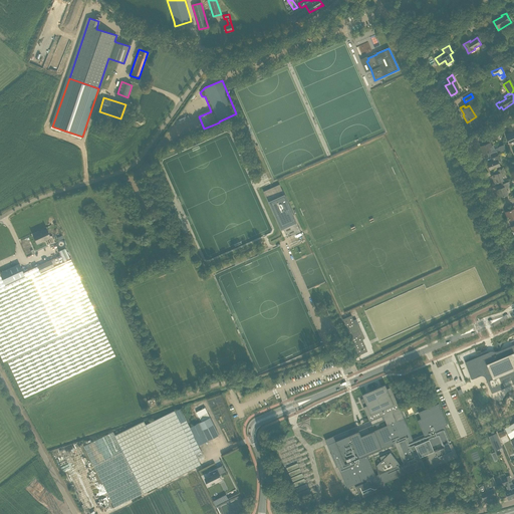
[(177,124),(190,120),(189,115),(176,119),(177,124)]
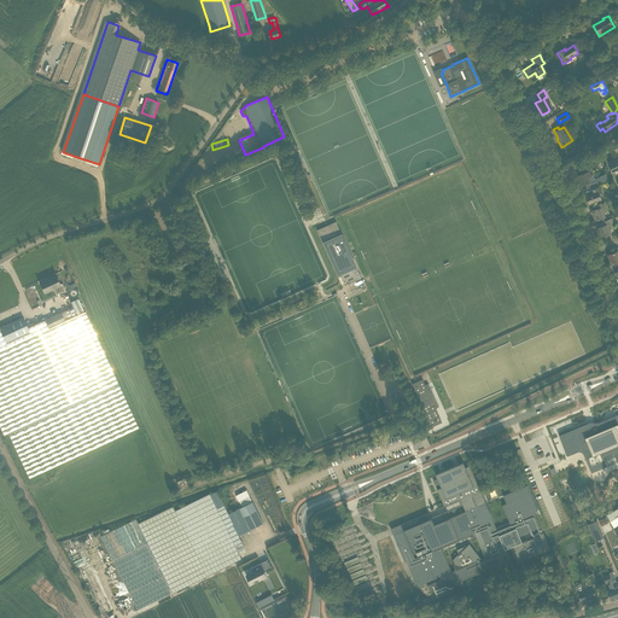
[(617,159),(617,158),(607,162),(610,167),(612,172),(612,173),(617,170),(617,172),(617,159)]
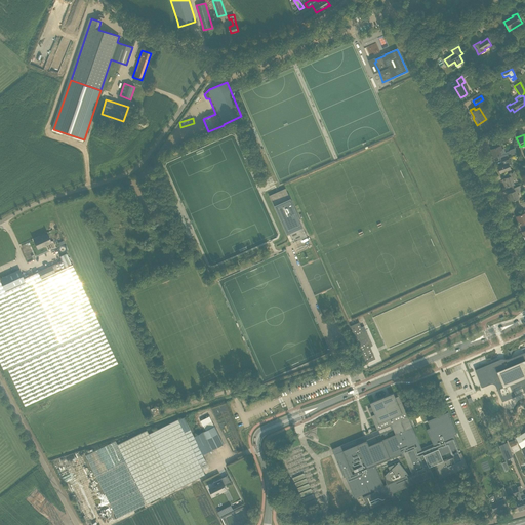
[(496,148),(490,150),(493,158),(499,156),(500,160),(510,157),(518,153),(516,148),(510,150),(510,151),(508,152),(506,153),(503,149),(502,150),(500,146),(499,144),(498,144),(499,147),(496,148)]
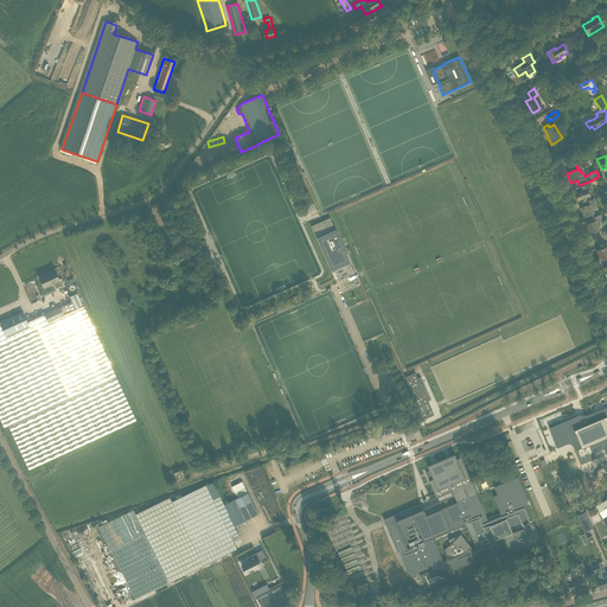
[(581,191),(576,192),(579,200),(587,197),(590,196),(589,192),(589,191),(588,186),(590,185),(588,181),(587,183),(585,183),(585,184),(580,185),(581,191)]
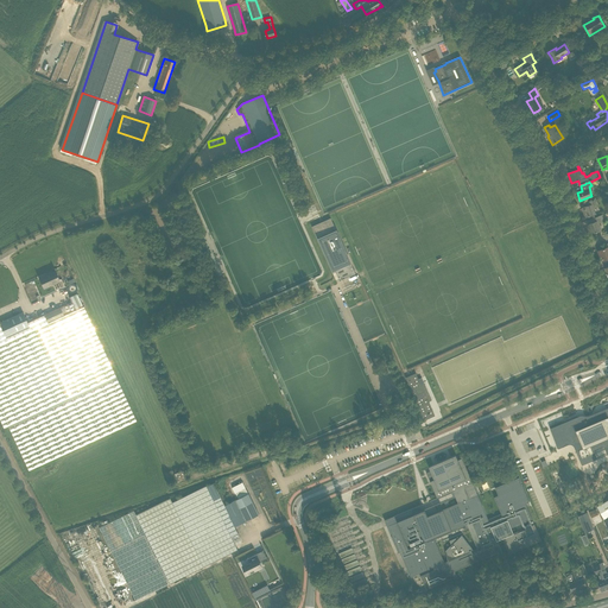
[(595,198),(591,200),(587,202),(588,206),(582,208),(586,217),(595,214),(593,208),(597,207),(595,198)]
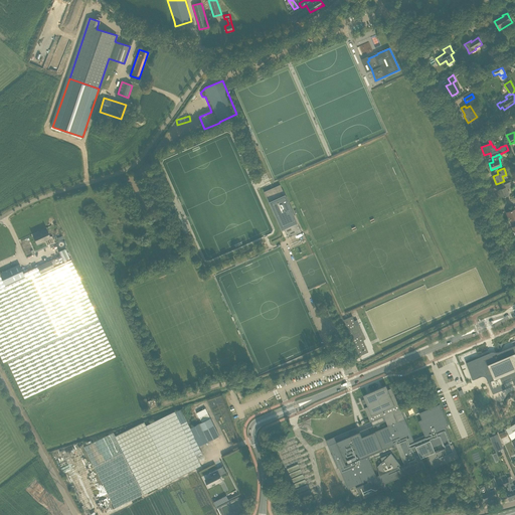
[(509,195),(507,190),(507,189),(510,188),(512,187),(510,182),(502,185),(503,188),(498,190),(501,198),(509,195)]
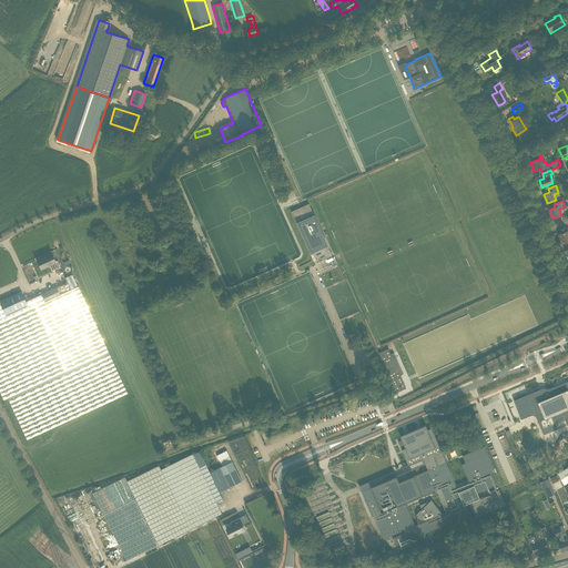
[(308,204),(292,212),(311,256),(314,254),(317,263),(323,260),(322,259),(325,257),(325,259),(332,256),(308,204)]
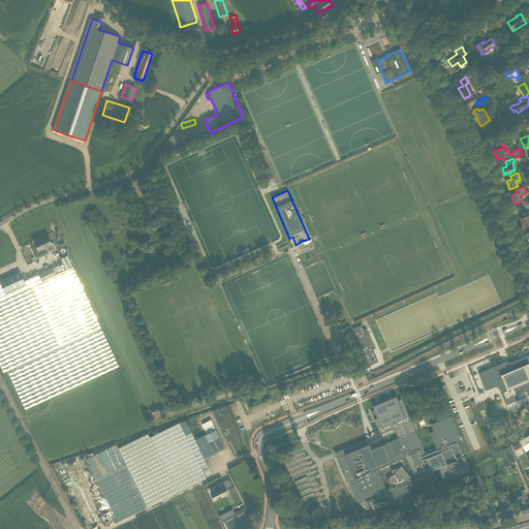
[(37,252),(42,250),(53,245),(50,240),(48,236),(33,242),(37,252)]
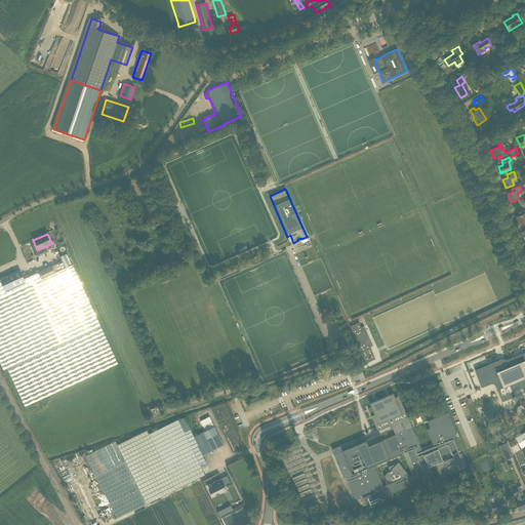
[(0,362),(3,369),(7,367),(25,406),(117,363),(73,265),(65,269),(62,260),(24,278),(19,270),(0,278),(0,362)]
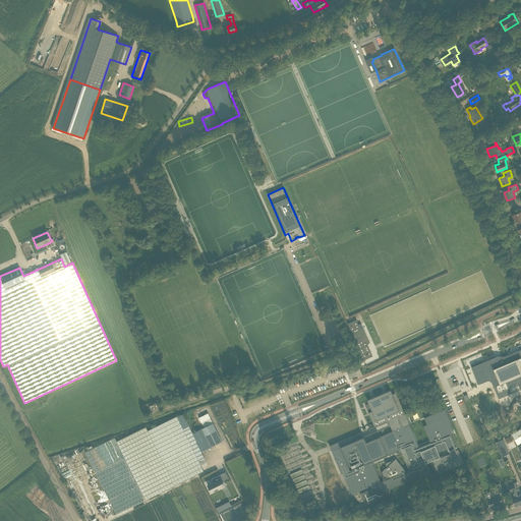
[(356,320),(348,324),(362,355),(364,360),(372,356),(370,351),(367,344),(370,343),(363,329),(361,324),(359,325),(356,320)]
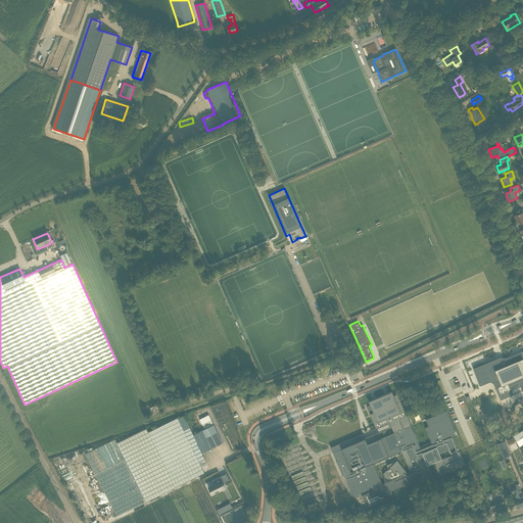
[(487,364),(474,369),(480,385),(487,382),(494,379),(495,383),(493,384),(497,392),(501,399),(513,394),(511,387),(519,383),(522,390),(522,389),(522,351),(505,360),(507,365),(502,367),(498,359),(487,364)]
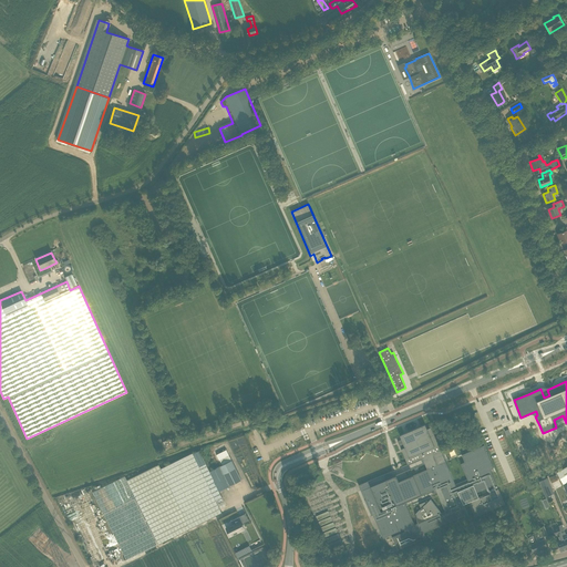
[(405,447),(403,449),(401,449),(403,454),(408,464),(422,457),(426,470),(397,482),(394,476),(361,491),(371,515),(373,514),(383,538),(404,529),(404,532),(392,537),(398,550),(415,543),(425,538),(425,537),(424,533),(467,514),(464,504),(468,502),(475,517),(505,504),(498,488),(491,492),(488,487),(496,484),(490,470),(494,467),(484,445),(462,455),(464,462),(461,464),(467,478),(455,484),(434,435),(431,428),(428,429),(425,424),(400,435),(405,447)]
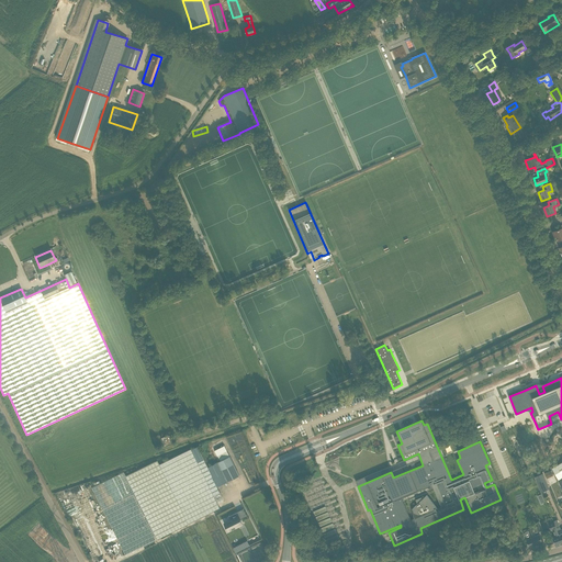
[(164,446),(172,444),(169,435),(161,437),(164,446)]
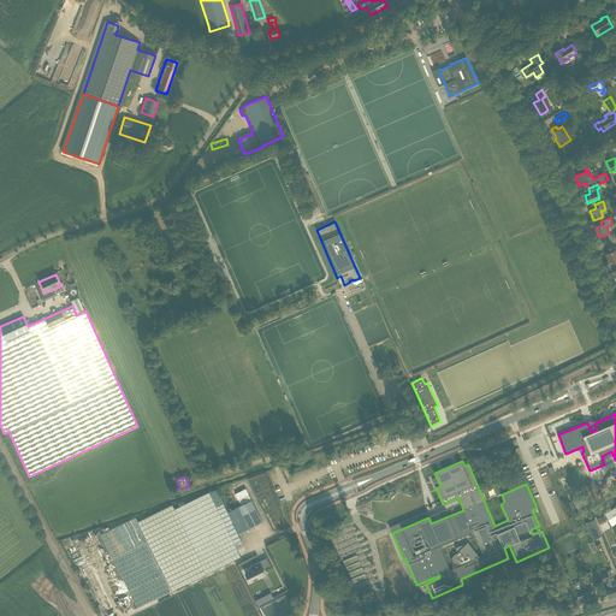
[(209,493),(208,493),(208,492),(175,509),(172,505),(137,522),(135,517),(100,535),(137,609),(241,557),(235,544),(241,540),(238,534),(249,528),(262,521),(246,489),(235,495),(238,499),(240,499),(242,505),(238,507),(227,513),(215,490),(209,493)]
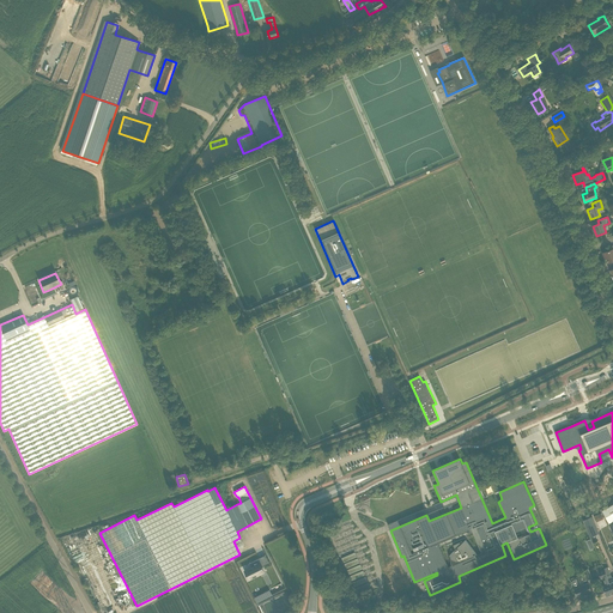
[(612,520),(612,503),(602,510),(610,522),(612,520)]
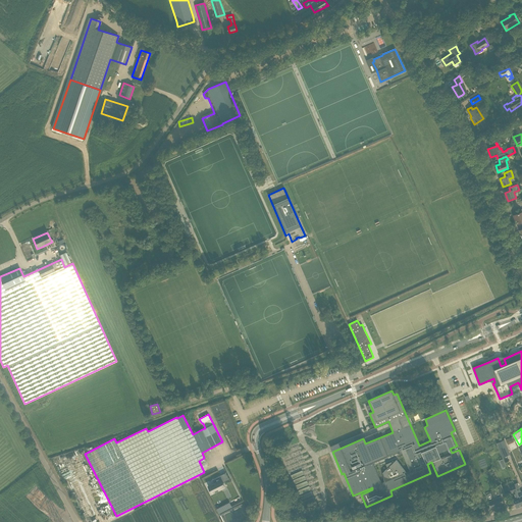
[(496,442),(502,458),(510,454),(504,439),(496,442)]
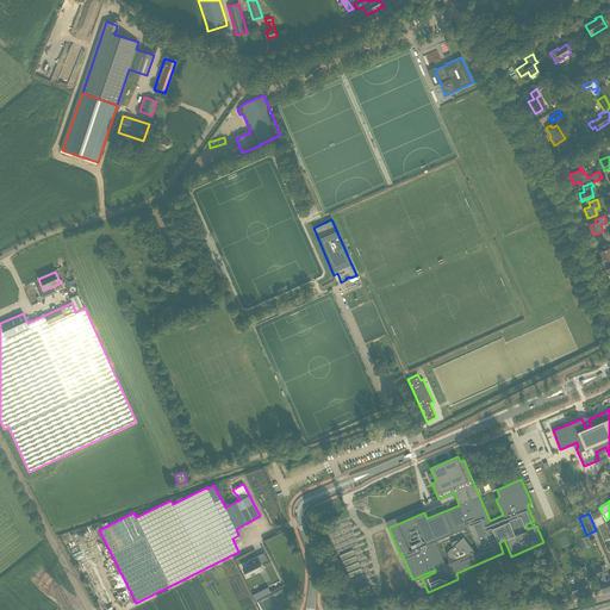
[(332,533),(350,584),(363,579),(344,524),(337,527),(338,530),(332,533)]
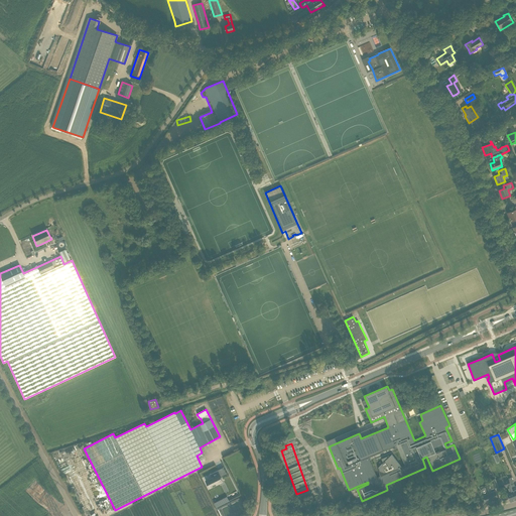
[(212,478),(206,481),(210,488),(223,482),(220,477),(219,475),(220,474),(219,471),(211,475),(211,474),(210,474),(212,478)]
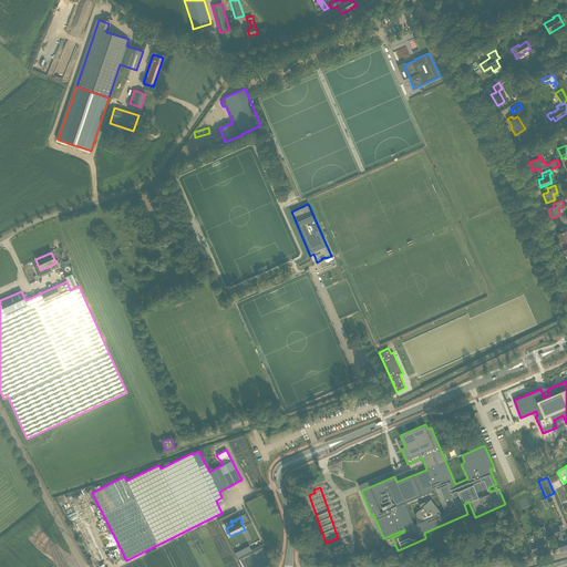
[(371,518),(362,523),(364,527),(374,523),(371,518)]
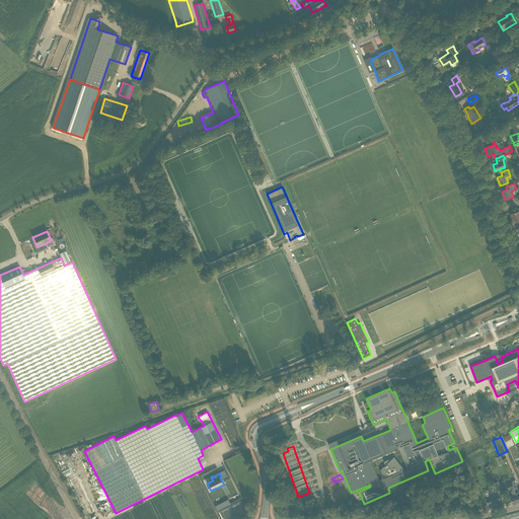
[(488,491),(490,497),(486,498),(488,502),(487,503),(488,505),(489,505),(489,506),(494,504),(494,503),(496,502),(497,503),(501,501),(498,493),(494,495),(494,493),(497,491),(501,490),(498,482),(494,483),(496,487),(492,489),(488,491)]
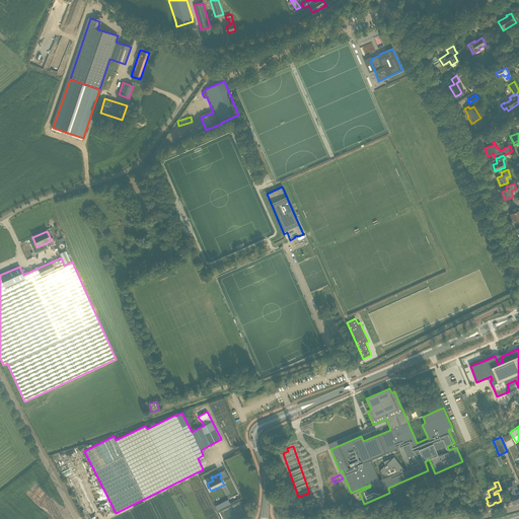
[(518,502),(512,485),(511,483),(507,484),(509,490),(511,489),(513,494),(510,496),(513,504),(518,502)]
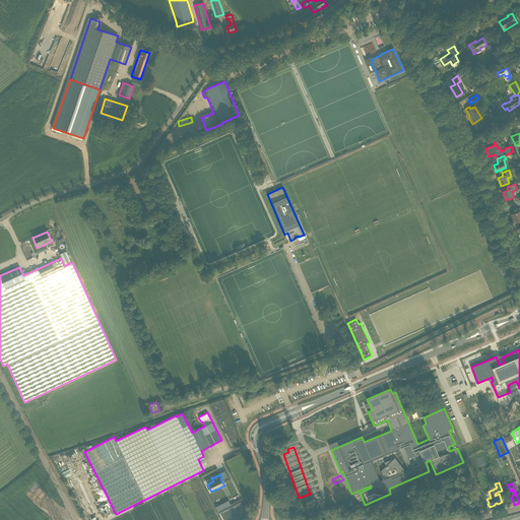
[(225,503),(216,508),(217,511),(226,507),(225,503)]
